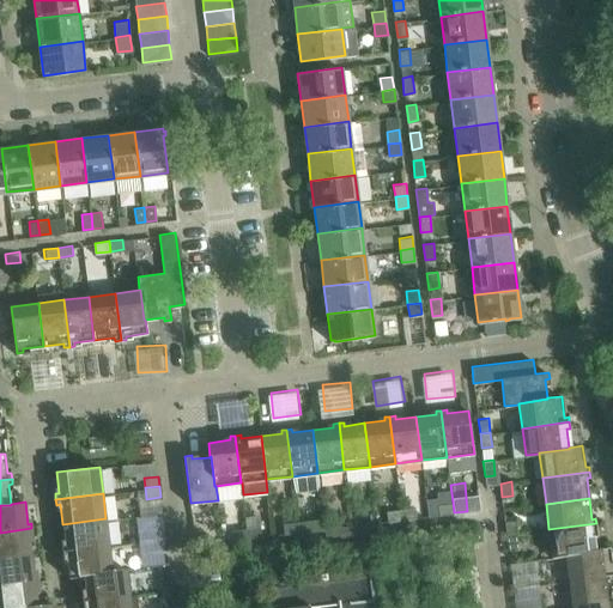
[(454,512),(453,502),(437,504),(439,515),(454,512)]
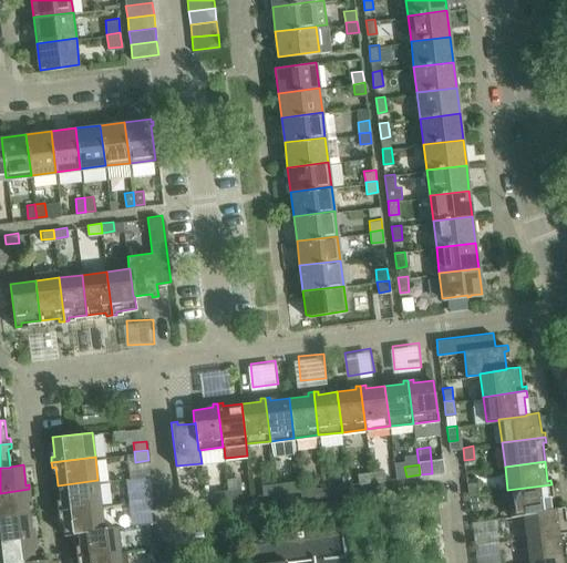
[(371,471),(372,480),(385,479),(384,469),(371,471)]
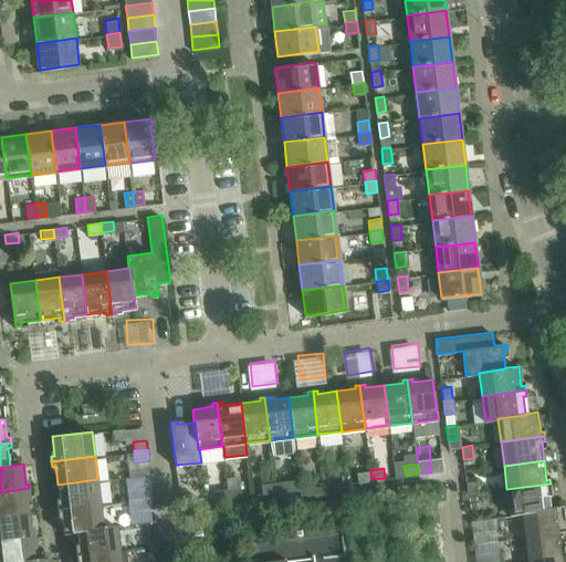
[(371,479),(370,470),(357,471),(358,481),(371,479)]
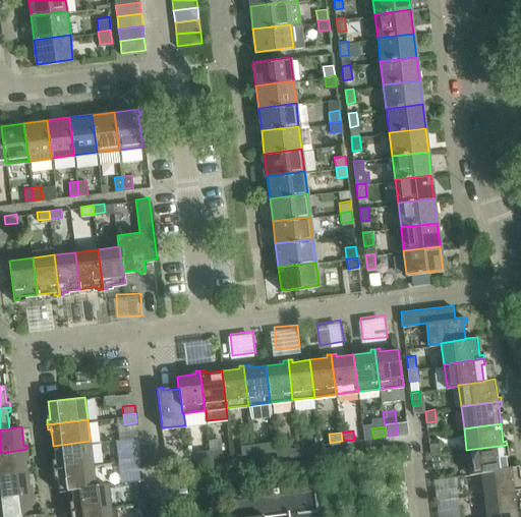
[(52,463),(53,468),(93,463),(90,441),(53,446),(55,463),(52,463)]
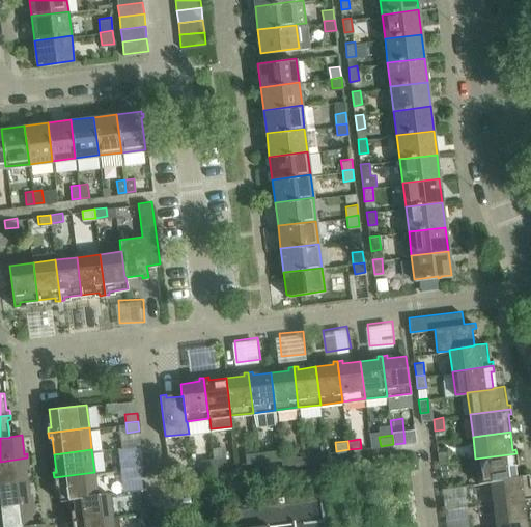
[(257,451),(258,461),(271,460),(270,450),(257,451)]
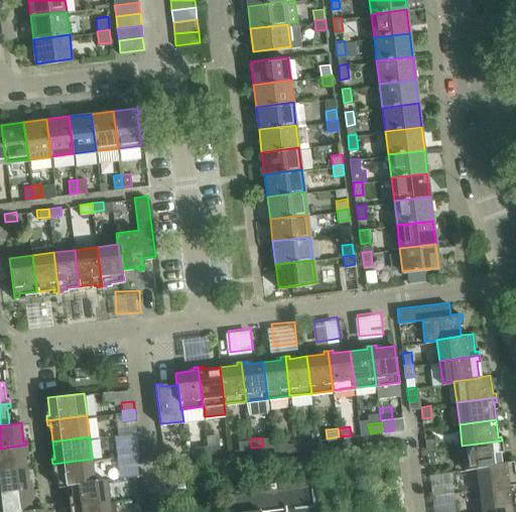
[(425,438),(426,451),(435,450),(434,437),(425,438)]
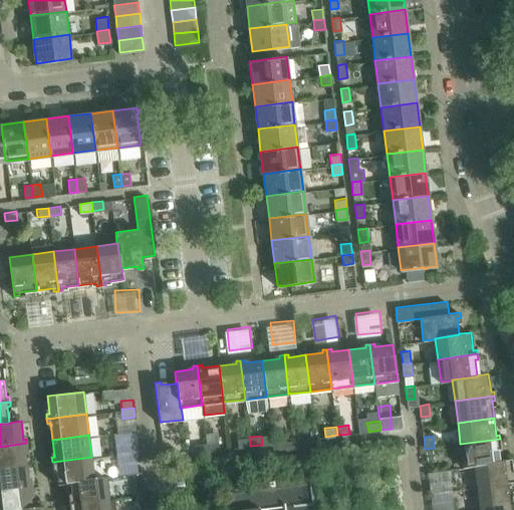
[(250,446),(249,437),(237,439),(238,447),(250,446)]
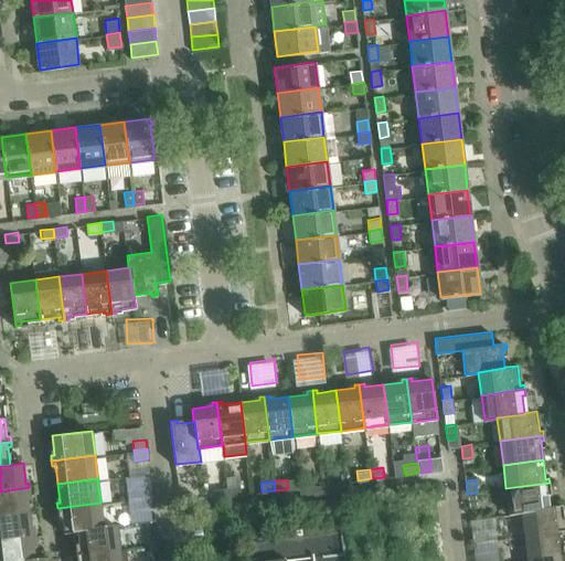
[(323,484),(324,494),(338,491),(337,482),(323,484)]
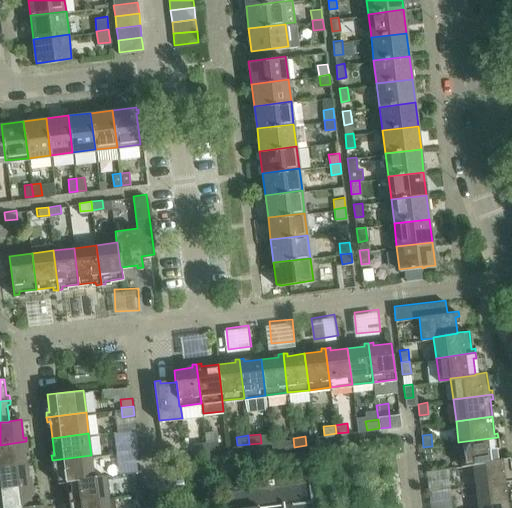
[(498,437),(458,442),(461,465),(473,464),(473,463),(497,460),(497,458),(495,443),(498,442),(498,437)]
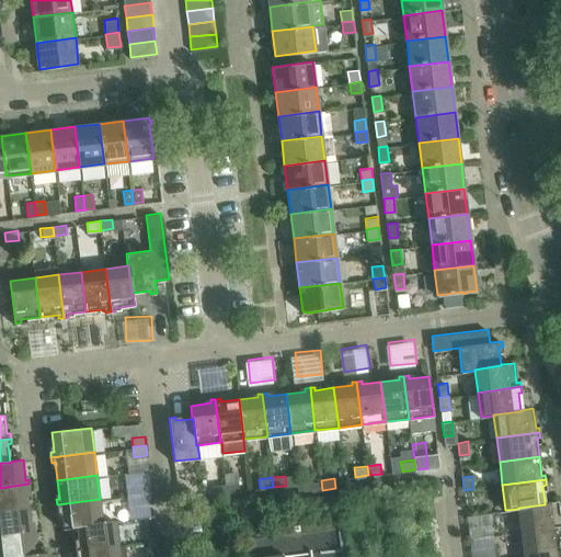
[(322,490),(321,480),(308,481),(309,491),(322,490)]
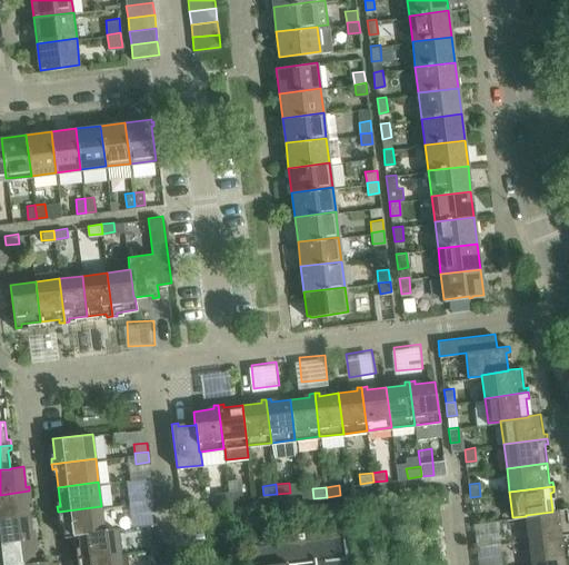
[(229,489),(230,499),(242,498),(241,488),(229,489)]
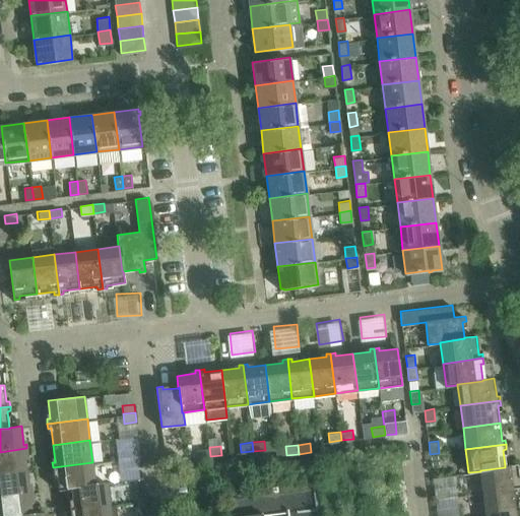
[(210,456),(209,447),(196,449),(198,458),(210,456)]
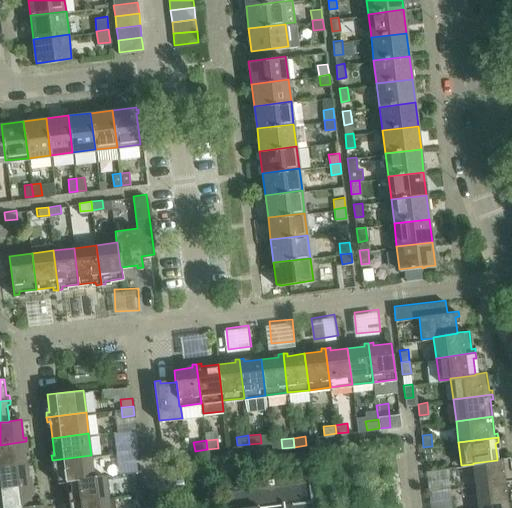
[(0,445),(0,466),(26,463),(25,451),(28,451),(26,441),(0,445)]
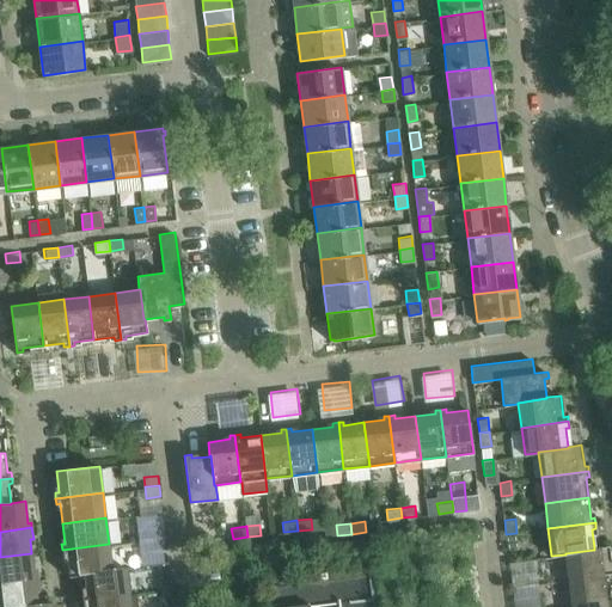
[(150,528),(151,538),(165,537),(164,527),(150,528)]
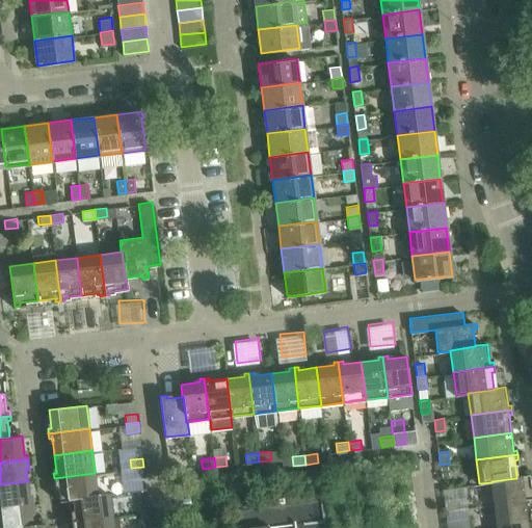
[(168,464),(169,473),(182,471),(181,462),(168,464)]
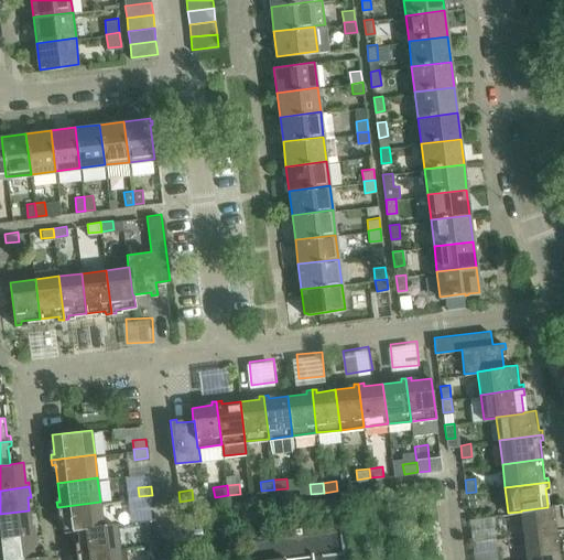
[(476,492),(466,493),(468,506),(477,505),(476,492)]
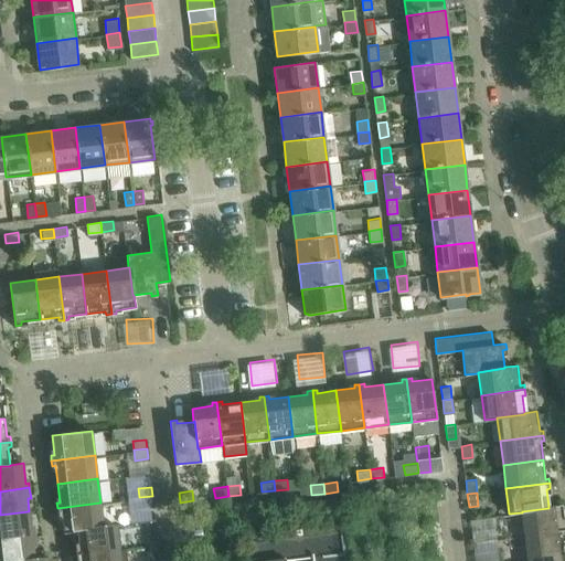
[(152,496),(139,497),(140,508),(153,506),(152,496)]
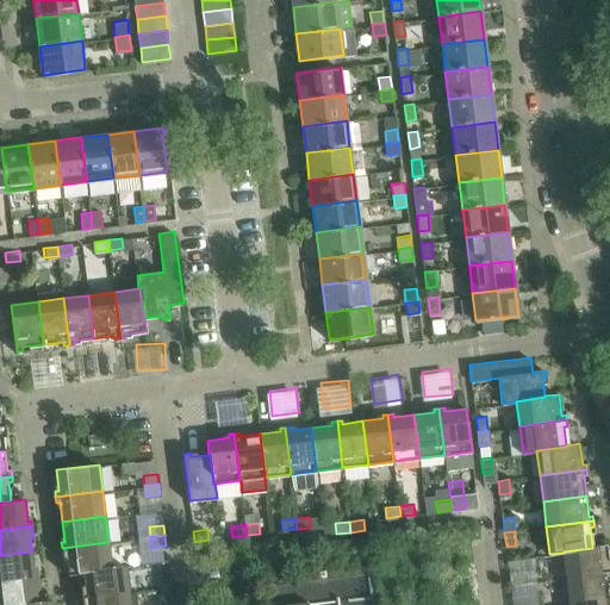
[(109,542),(62,548),(62,554),(66,553),(69,574),(82,573),(82,572),(112,568),(112,567),(109,542)]
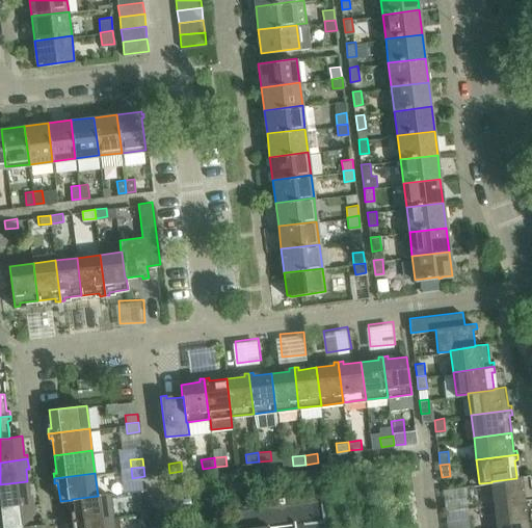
[(491,482),(494,503),(531,498),(531,493),(531,494),(529,475),(516,476),(516,478),(491,481),(491,482)]
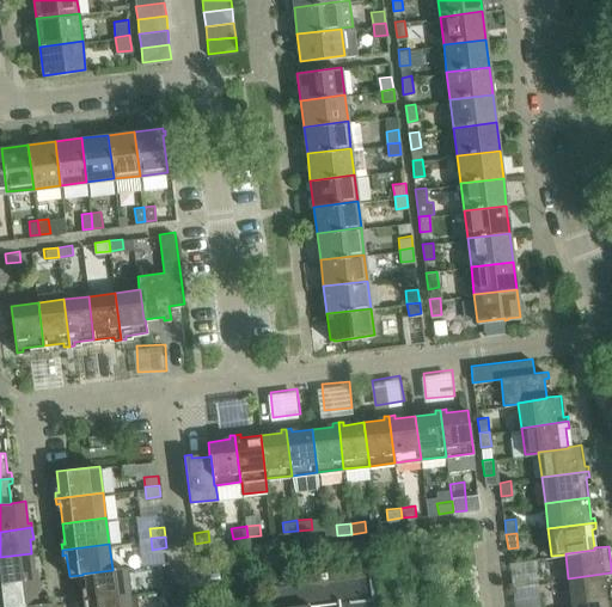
[(31,553),(0,557),(0,583),(38,580),(37,574),(34,574),(31,553)]
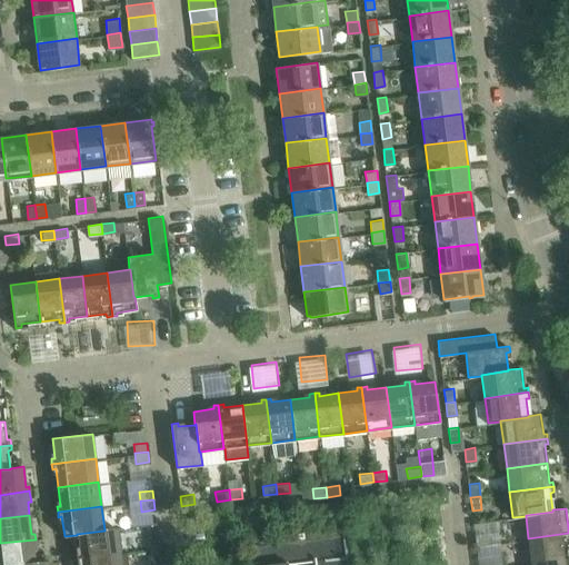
[(76,553),(77,558),(120,552),(117,527),(105,529),(105,531),(77,534),(77,535),(79,552),(76,553)]
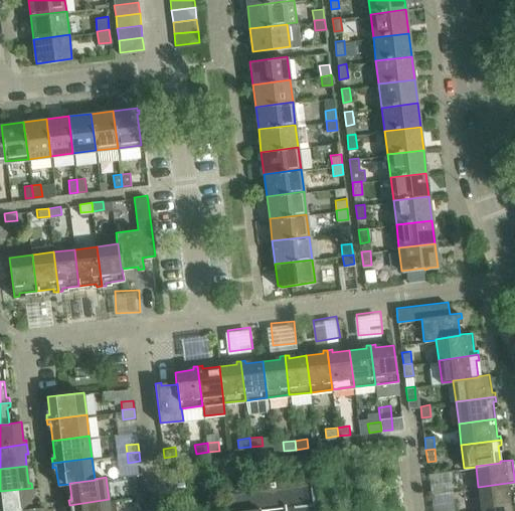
[(226,492),(228,510),(260,510),(261,509),(284,506),(285,510),(315,510),(312,482),(276,486),(275,480),(267,481),(268,487),(226,492)]
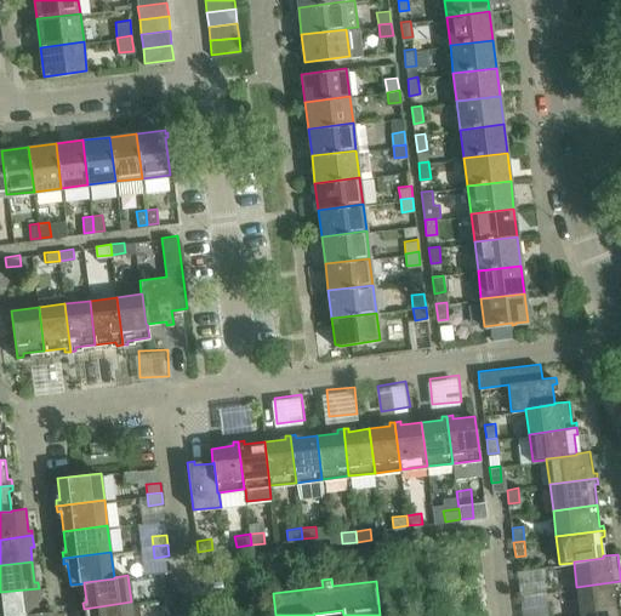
[(620,581),(576,587),(580,612),(620,606),(620,581)]
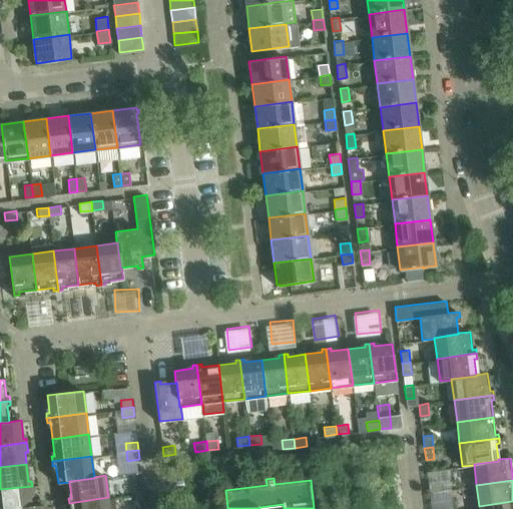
[(133,482),(134,494),(143,493),(142,481),(133,482)]
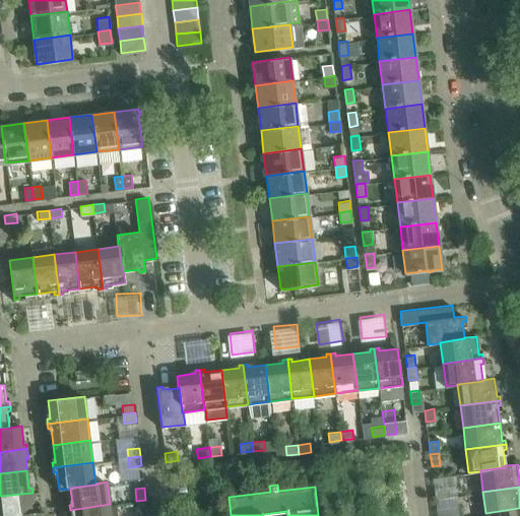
[(434,489),(435,498),(447,496),(446,488),(434,489)]
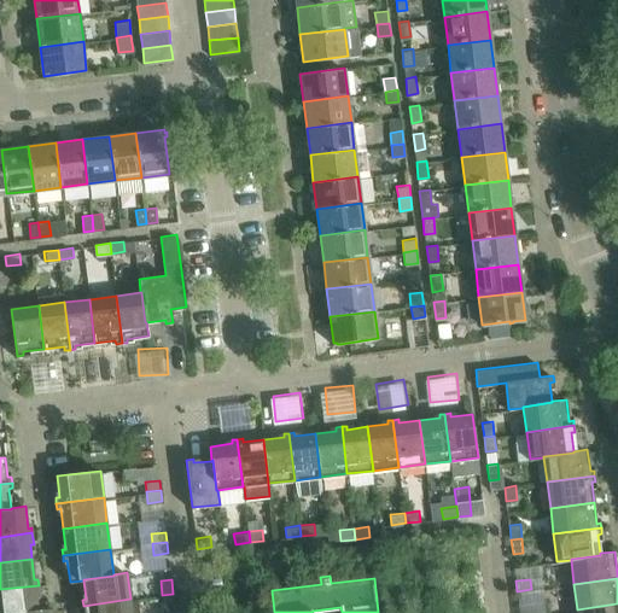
[(39,585),(0,589),(0,612),(22,612),(38,611),(38,609),(35,590),(39,590),(39,585)]
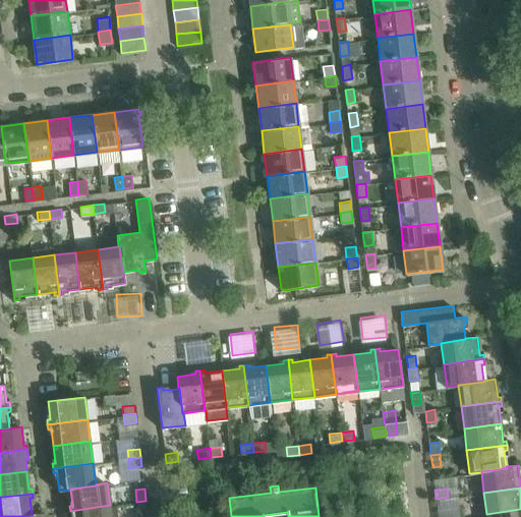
[(448,497),(436,499),(438,508),(449,506),(448,497)]
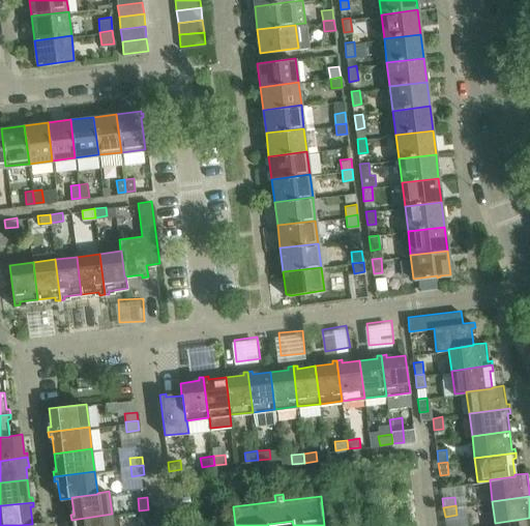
[(148,509),(139,510),(141,523),(150,522),(148,509)]
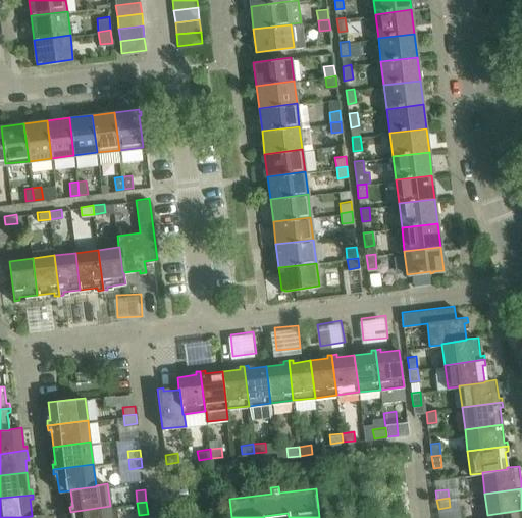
[(74,516),(73,517),(111,517),(110,506),(70,512),(70,516),(74,516)]
